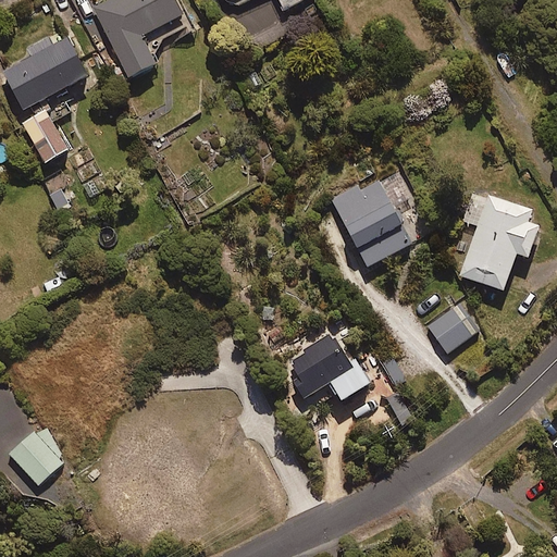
[(194,28),(178,0),(108,0),(94,8),(115,49),(101,57),(115,84),(157,62),(151,50),(194,28)]
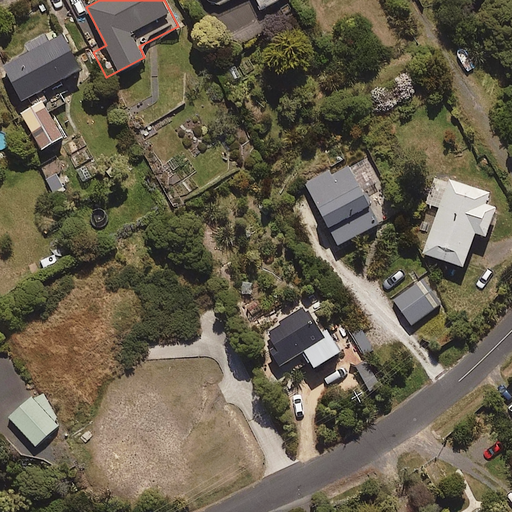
[(207,0),(212,8),(226,0),(257,0),(261,9),(278,0),(207,0)]
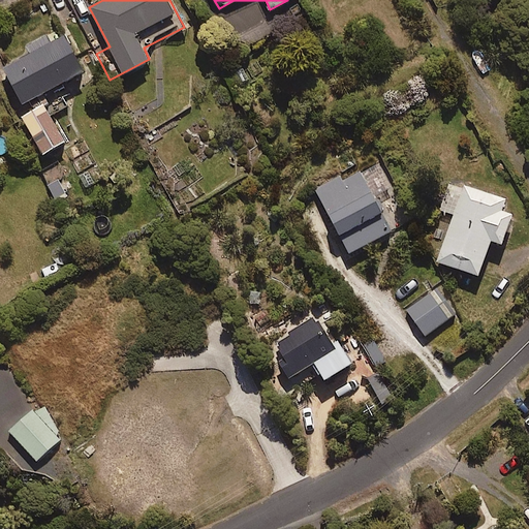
[(64,143),(51,116),(69,105),(59,85),(84,71),(64,35),(54,41),(50,34),(41,39),(25,48),(29,55),(3,68),(23,104),(29,101),(33,110),(21,116),(40,155),(64,143)]
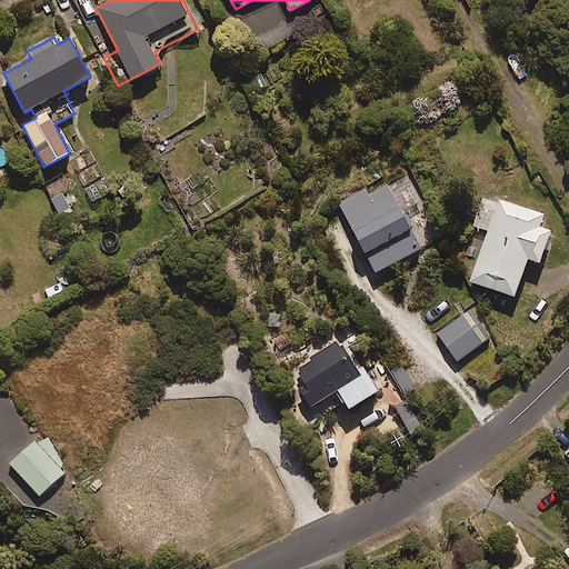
[(340,202),(373,273),(432,245),(431,241),(441,237),(411,173),(388,185),(387,180),(340,202)]
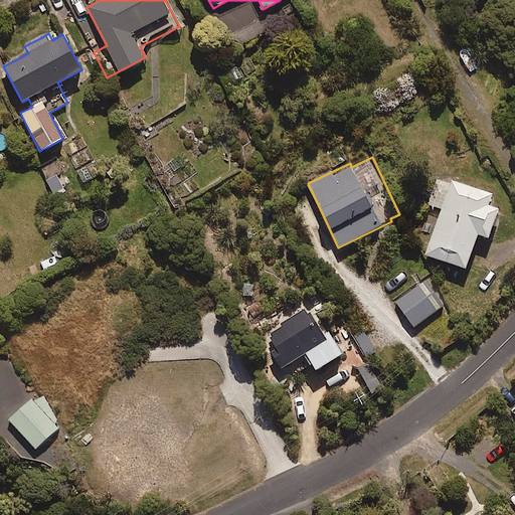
[(488,205),(492,194),(452,180),(426,255),(467,269),(478,234),(489,238),(499,209),(488,205)]
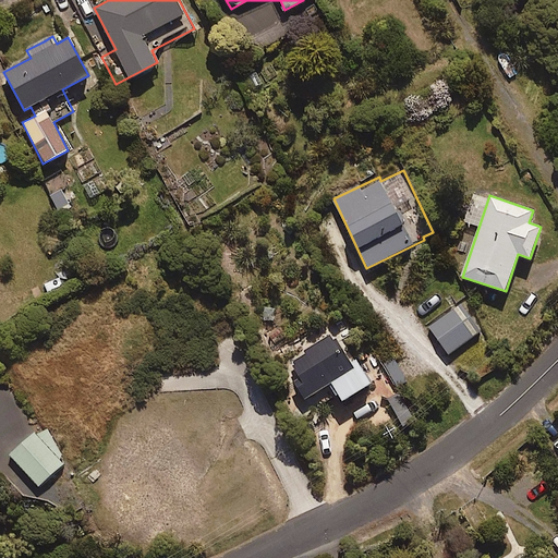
[(448,354),(475,335),(456,306),(427,326),(448,354)]
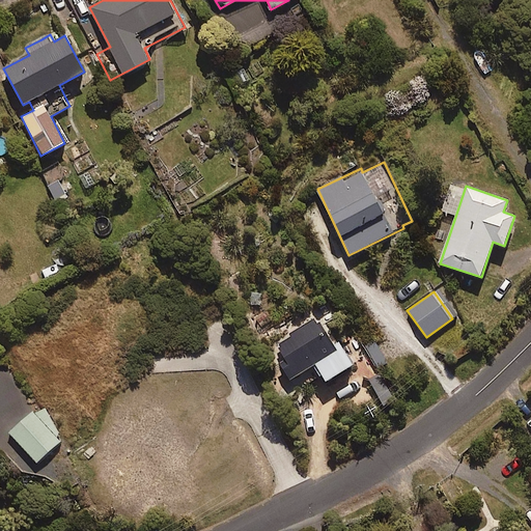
[(320,374),(327,383),(353,364),(331,334),(316,315),(269,351),(299,391),(320,374)]
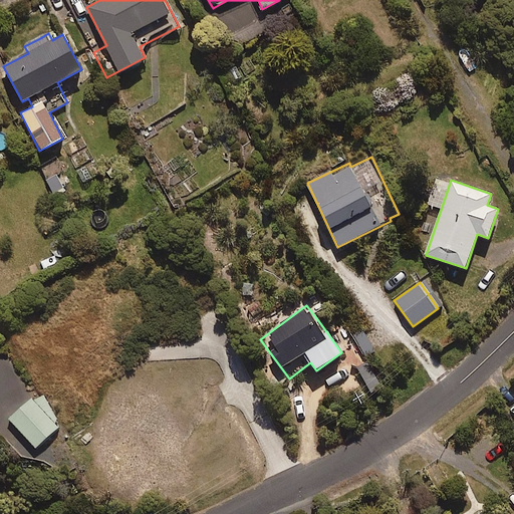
[(59,428),(55,423),(60,419),(38,394),(9,419),(35,448),(59,428)]
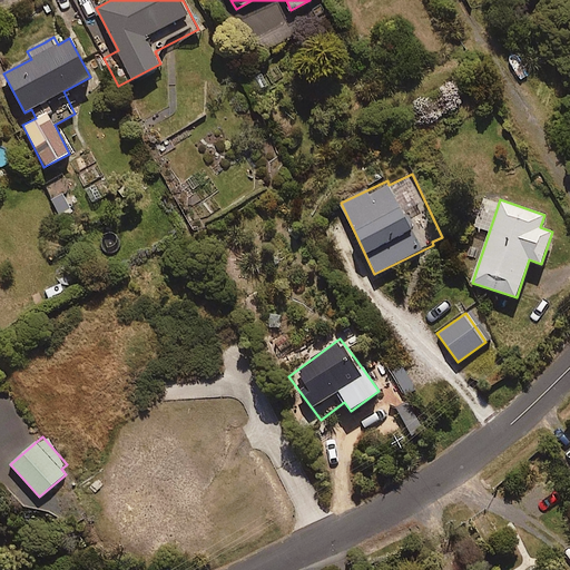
All buildings are outlined.
